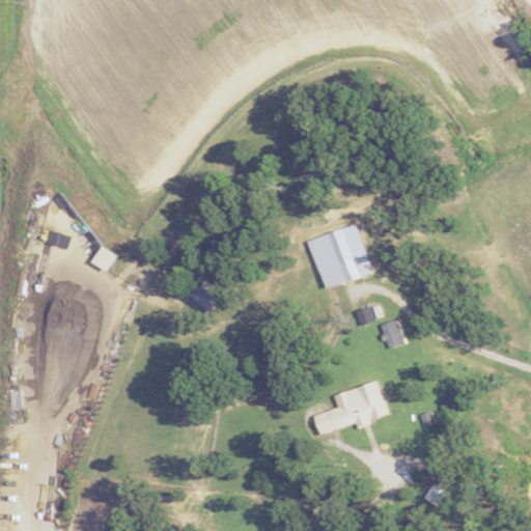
[(362,273),(355,256),(343,260),(351,278),(362,273)]
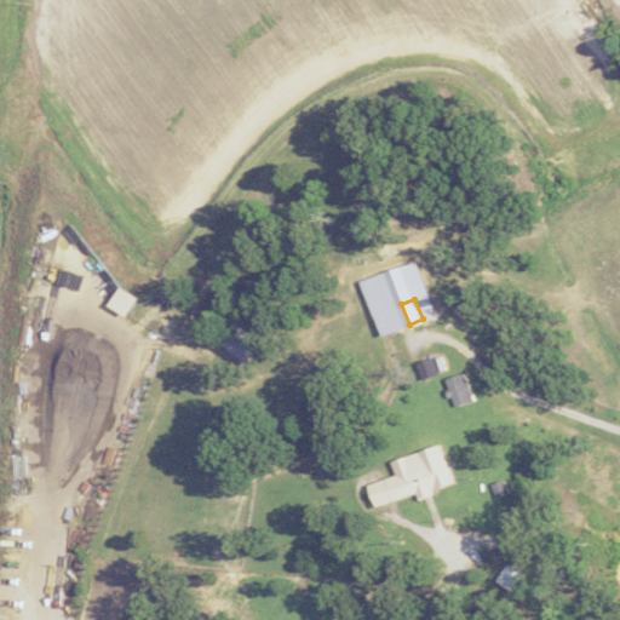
[(455,405),(475,399),(468,372),(447,378),(455,405)]
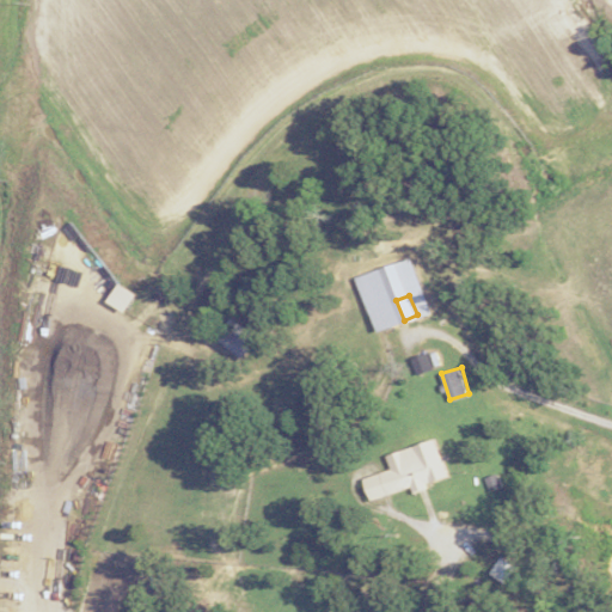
[(363,477),(371,500),(448,476),(440,452),(363,477)]
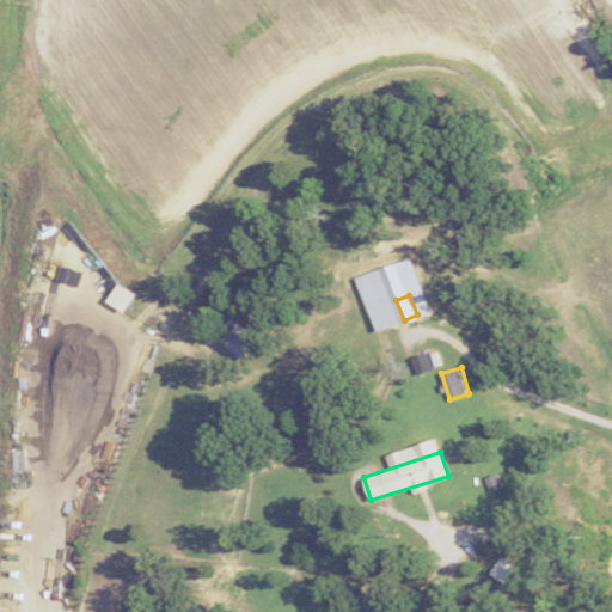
[(490,571),(505,582),(516,567),(501,556),(490,571)]
